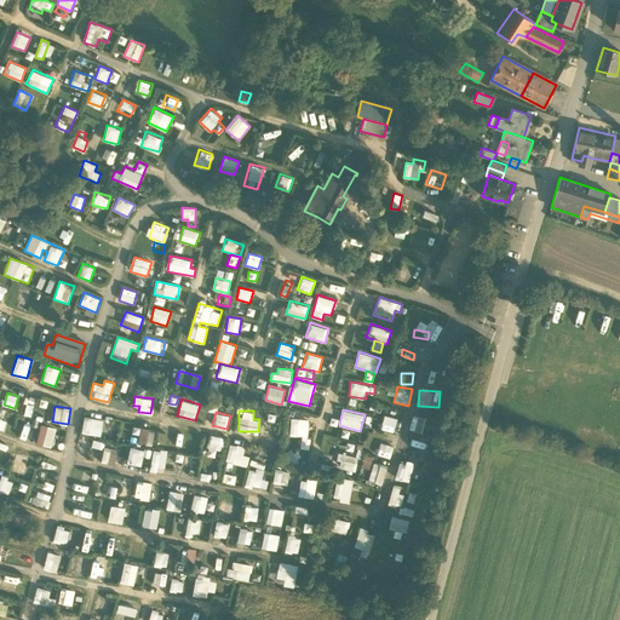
[(409,430),(422,434),(426,419),(413,414),(409,430)]
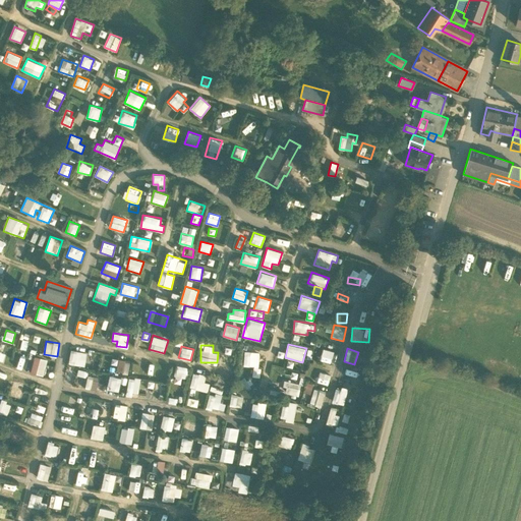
[(85,365),(87,352),(70,350),(69,364),(85,365)]
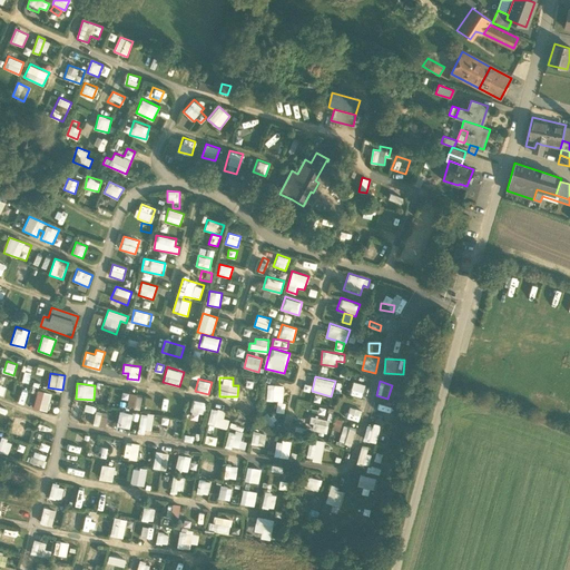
[(267,384),(267,401),(277,401),(276,413),(284,413),(284,384),(267,384)]
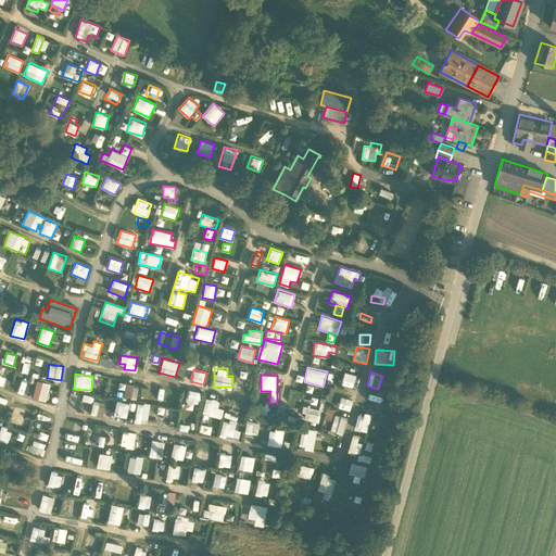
[(47,401),(51,383),(37,379),(33,397),(47,401)]
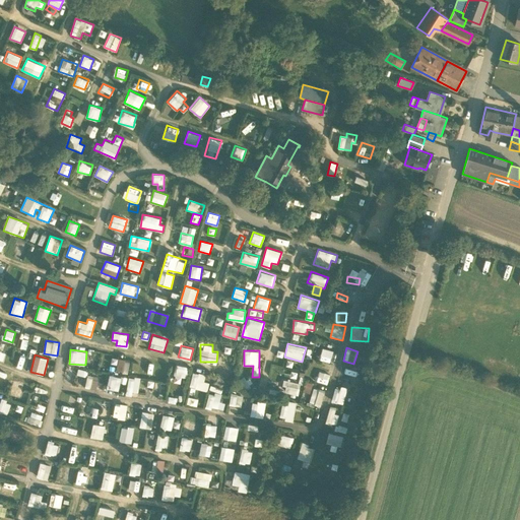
[(128,372),(130,360),(118,359),(117,371),(128,372)]
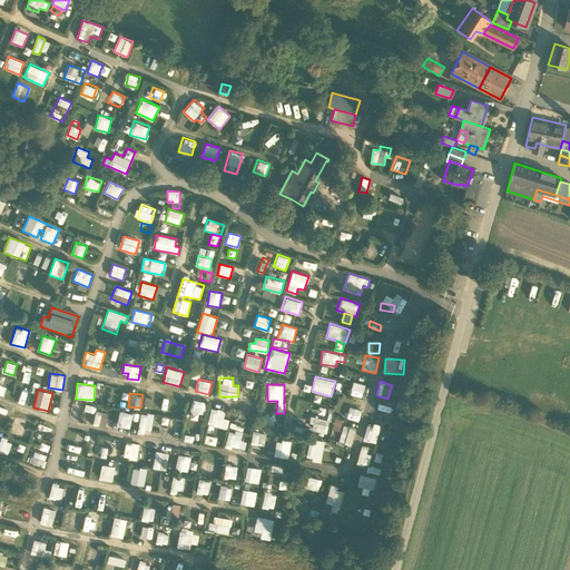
[(198,419),(199,413),(206,413),(207,401),(192,400),(190,419),(198,419)]
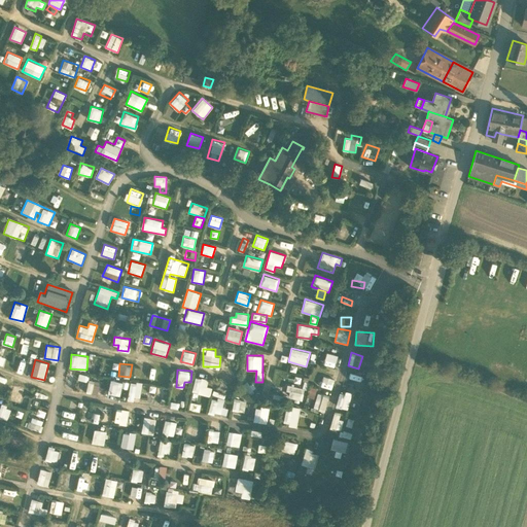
[(0,375),(0,387),(5,389),(9,379),(0,375)]
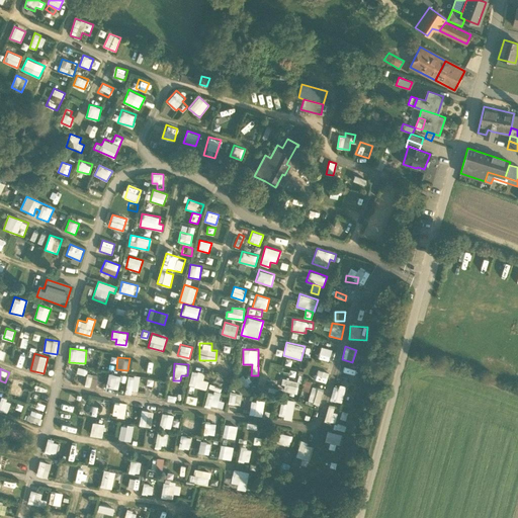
[(208,380),(203,378),(205,372),(192,369),(189,384),(206,389),(208,380)]
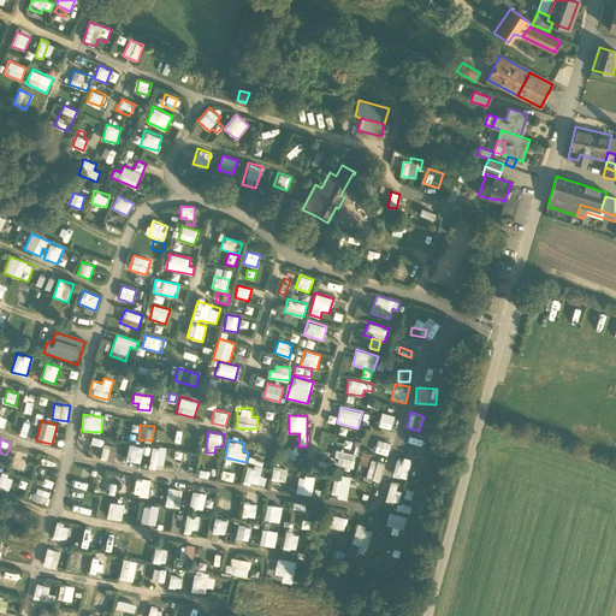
[(388,455),(391,443),(377,439),(374,451),(388,455)]
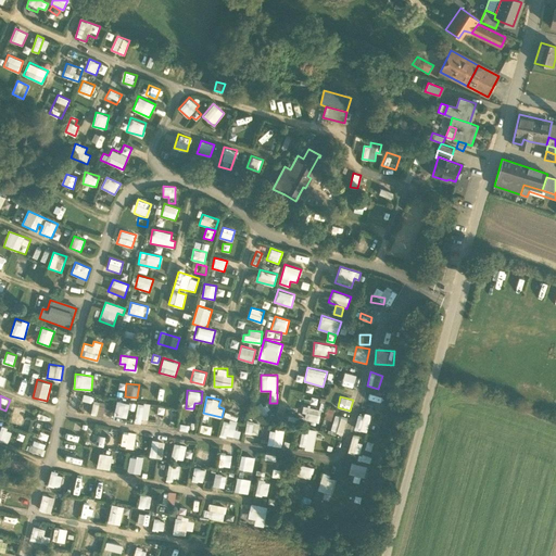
[(126,417),(128,408),(135,409),(136,403),(116,400),(114,415),(126,417)]
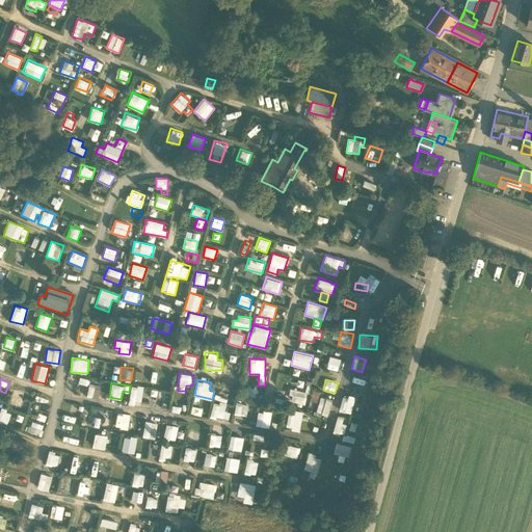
[(99,398),(100,384),(88,383),(87,396),(99,398)]
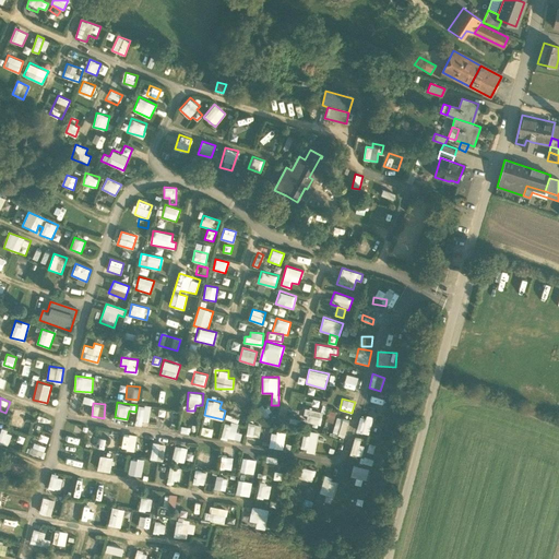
[(135,421),(147,424),(151,406),(139,404),(135,421)]
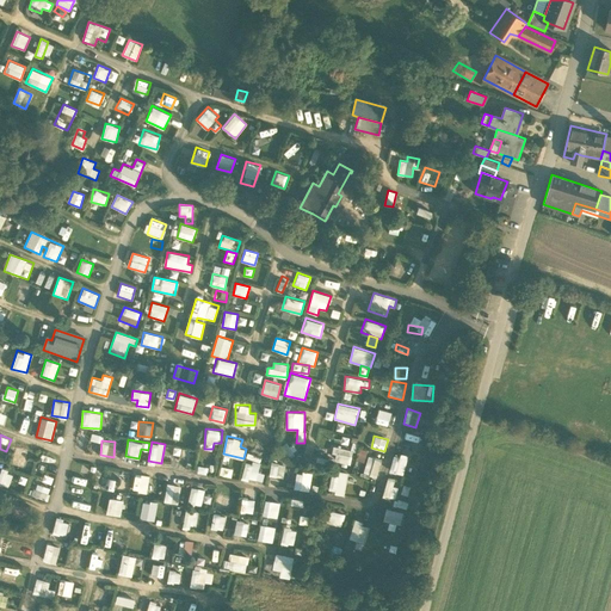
[(24,468),(29,449),(16,445),(11,464),(24,468)]
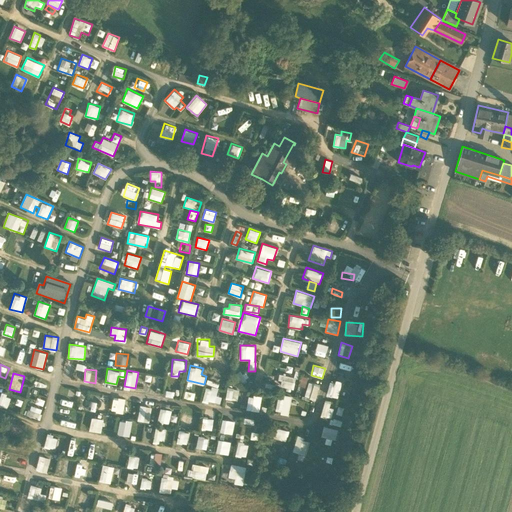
[(292,388),(294,376),(279,374),(277,385),(292,388)]
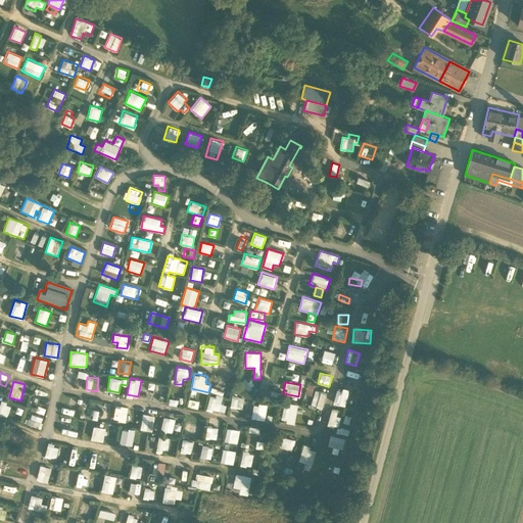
[(308,384),(305,393),(312,395),(314,386),(308,384)]
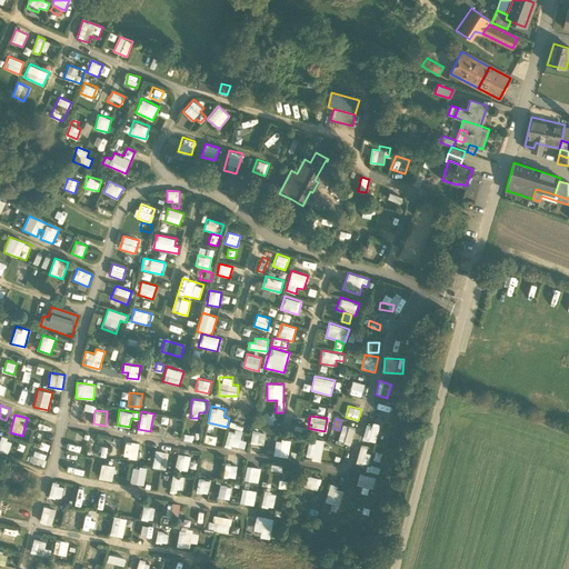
[(380,426),(367,422),(362,440),(376,443),(380,426)]
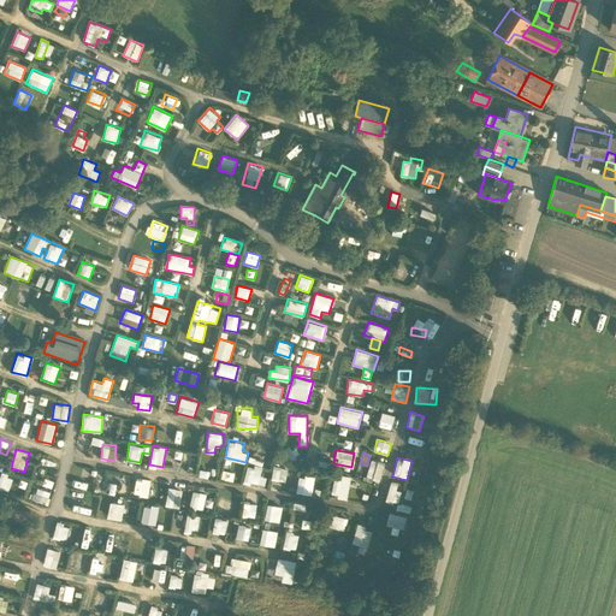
[(367,479),(381,480),(384,462),(369,460),(367,479)]
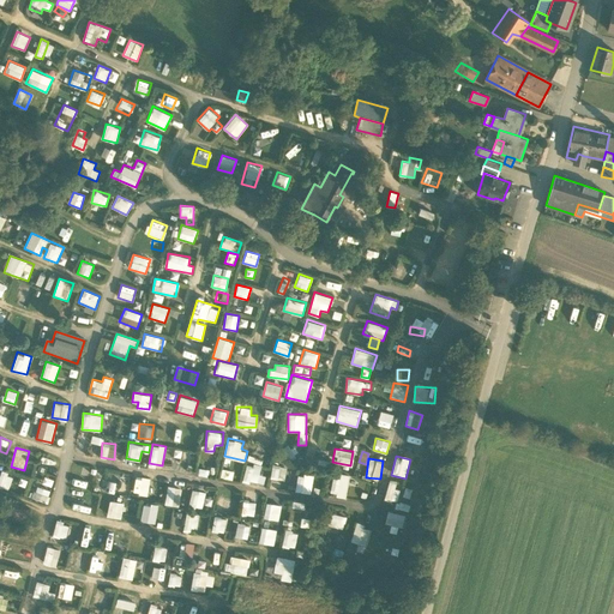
[(260,474),(262,465),(246,463),(244,480),(264,483),(266,474),(260,474)]
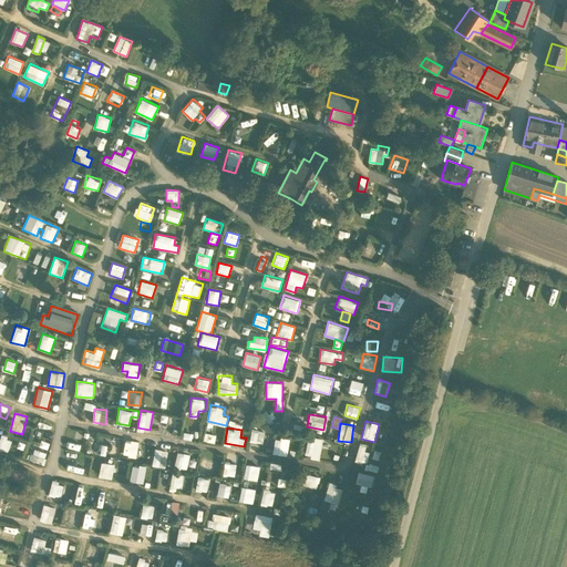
[(251,429),(250,442),(264,442),(265,430),(251,429)]
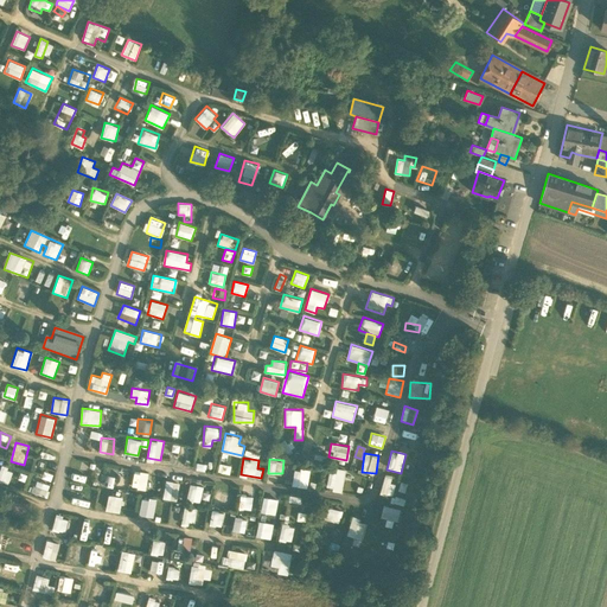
[(218,471),(229,473),(231,465),(221,462),(218,471)]
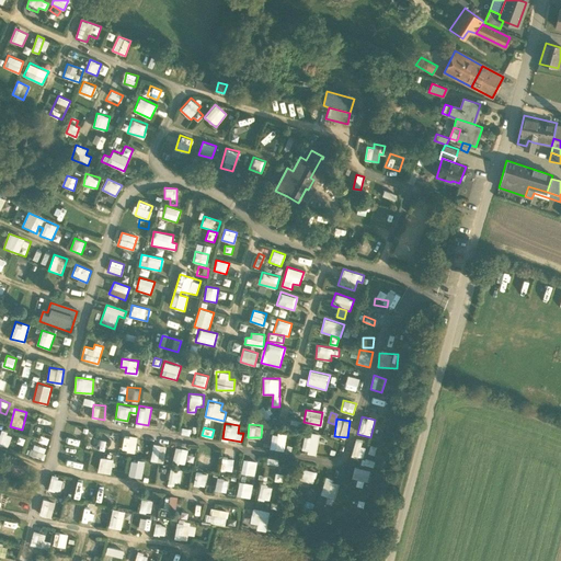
[(0,434),(0,444),(8,447),(12,434),(1,431),(0,434)]
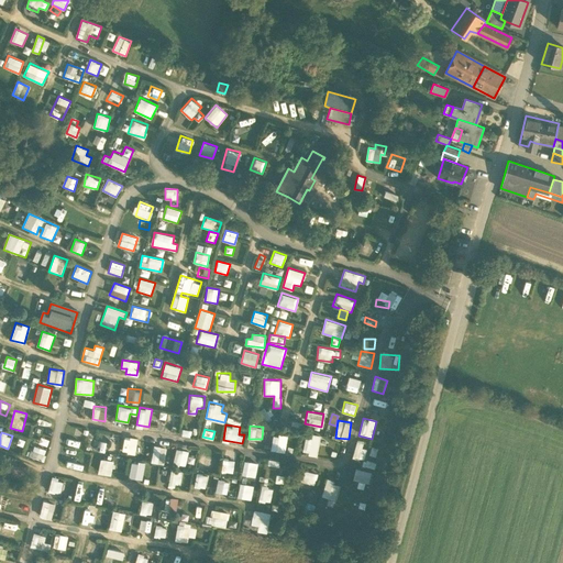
[(305,433),(304,454),(318,455),(320,434),(305,433)]
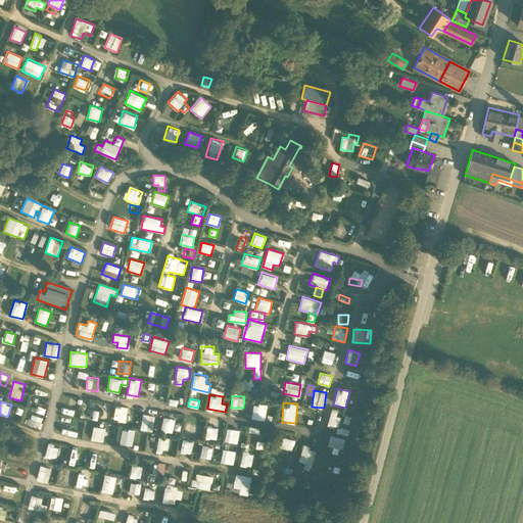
[(266,405),(252,403),(251,420),(266,420),(266,405)]
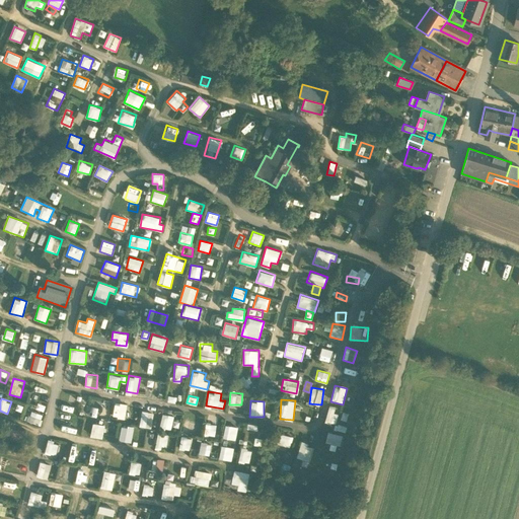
[(89,415),(96,416),(98,406),(91,405),(89,415)]
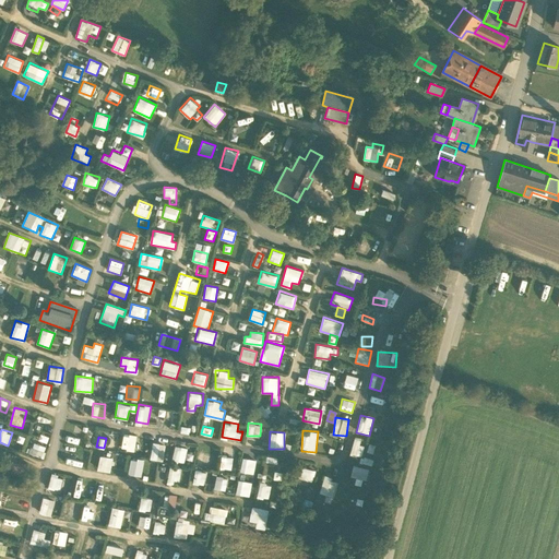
[(361,458),(365,447),(359,445),(361,439),(355,437),(351,455),(361,458)]
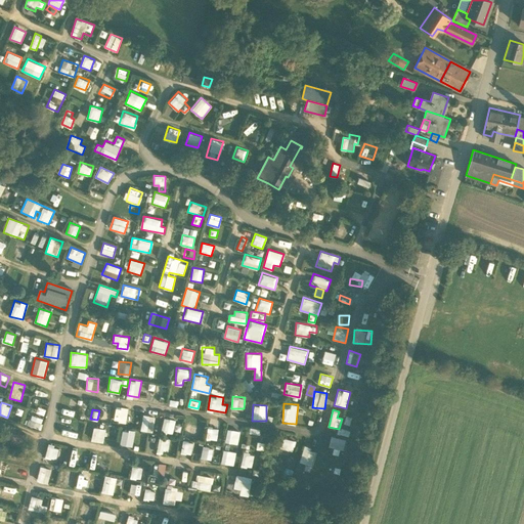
[(121,426),(132,428),(133,415),(123,412),(121,426)]
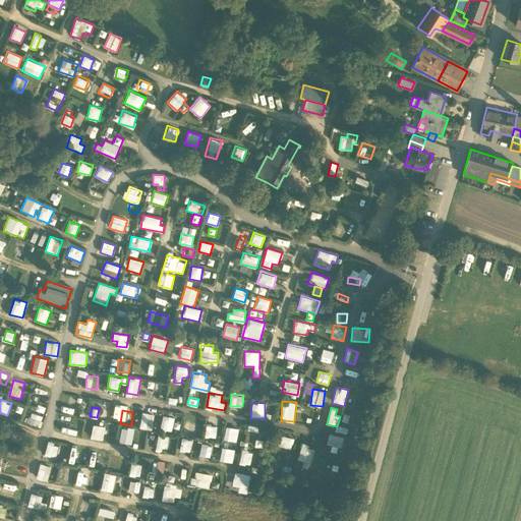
[(32,411),(27,421),(40,426),(44,415),(32,411)]
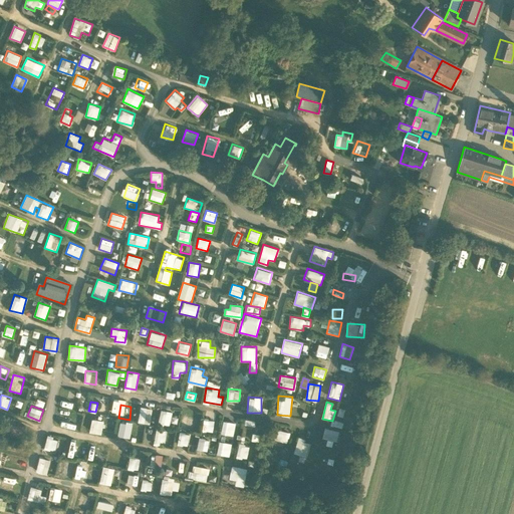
[(151,424),(152,408),(141,407),(139,423),(151,424)]
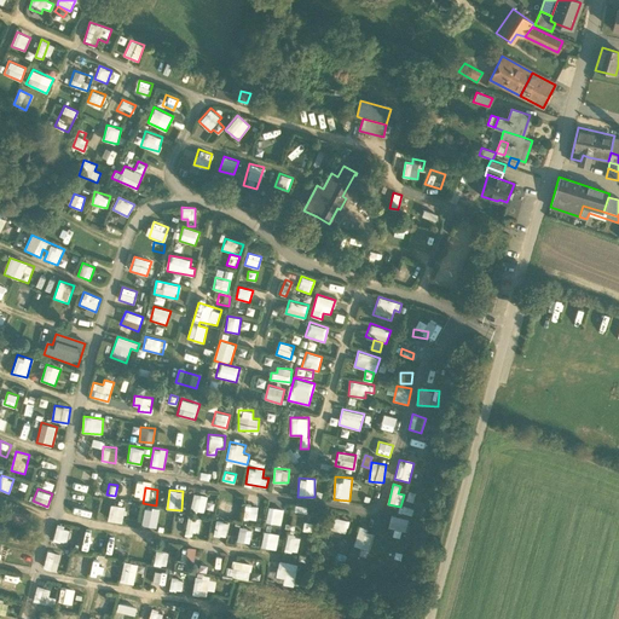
[(409,492),(406,501),(414,503),(416,493),(409,492)]
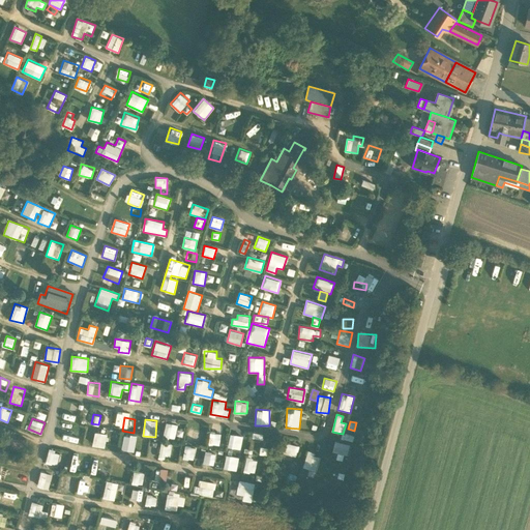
[(167,423),(163,434),(174,438),(178,427),(167,423)]
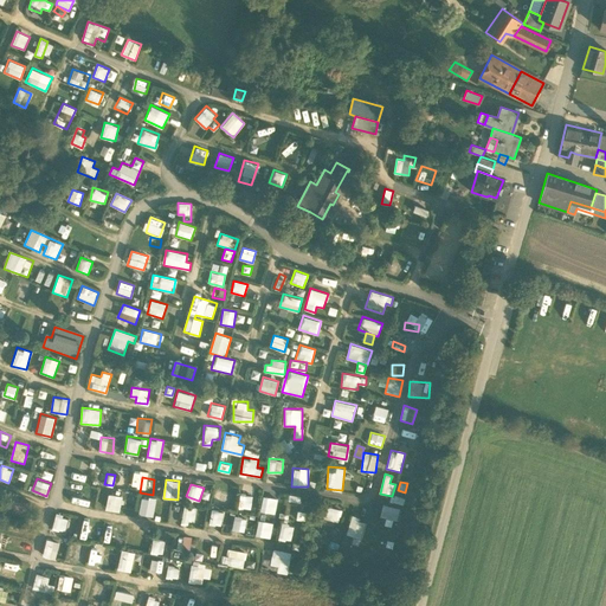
[(217,490),(213,501),(227,504),(230,494),(217,490)]
